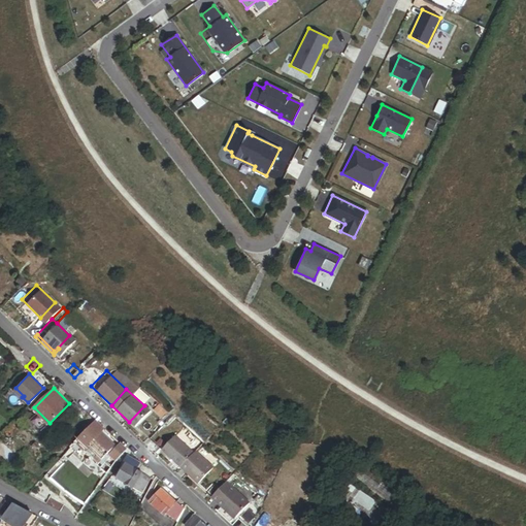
[(155,412),(160,406),(153,399),(148,404),(155,412)]
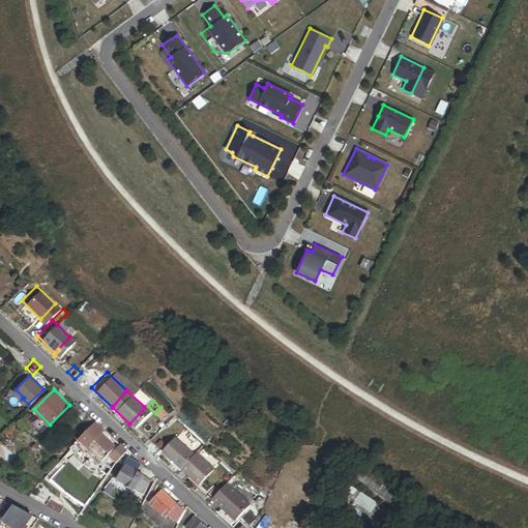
[(93,428),(98,423),(95,419),(90,424),(93,428)]
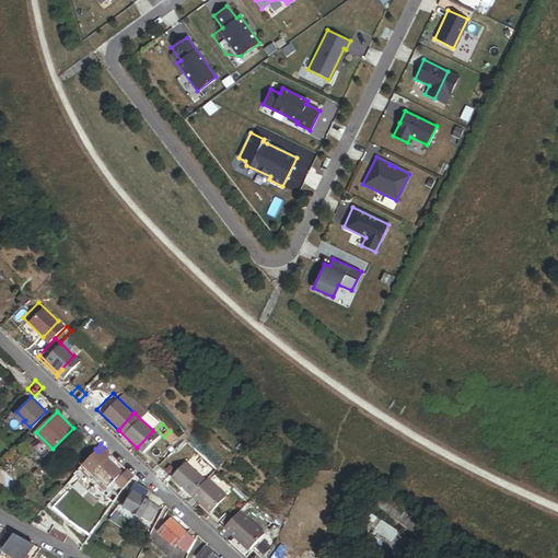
[(103,456),(108,451),(104,448),(99,452),(103,456)]
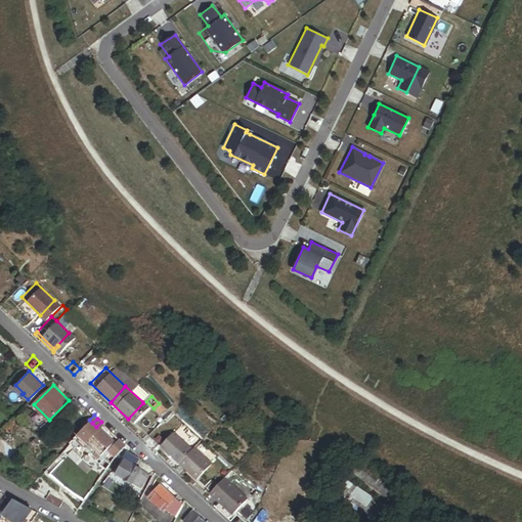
[(89,420),(88,420),(76,432),(98,454),(111,441),(96,427),(92,423),(89,420)]
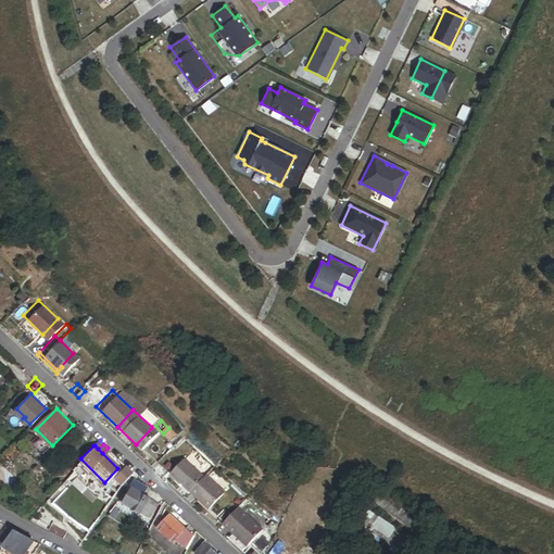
[(185,488),(199,473),(179,454),(165,469),(185,488)]
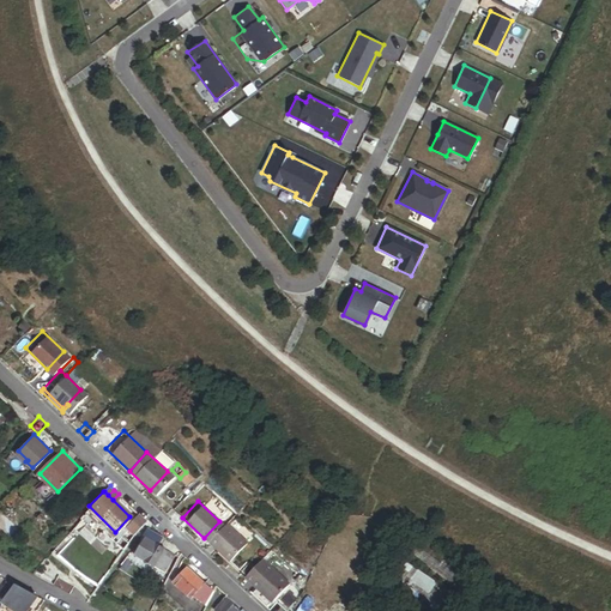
[(43,516),(38,512),(34,516),(38,521),(43,516)]
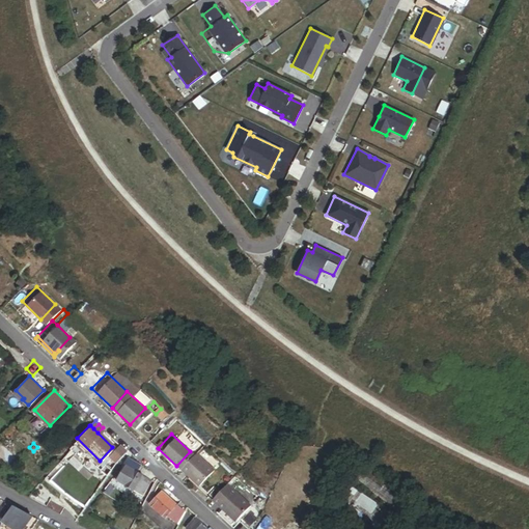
[(121,455),(126,449),(120,445),(110,456),(116,462),(121,455)]
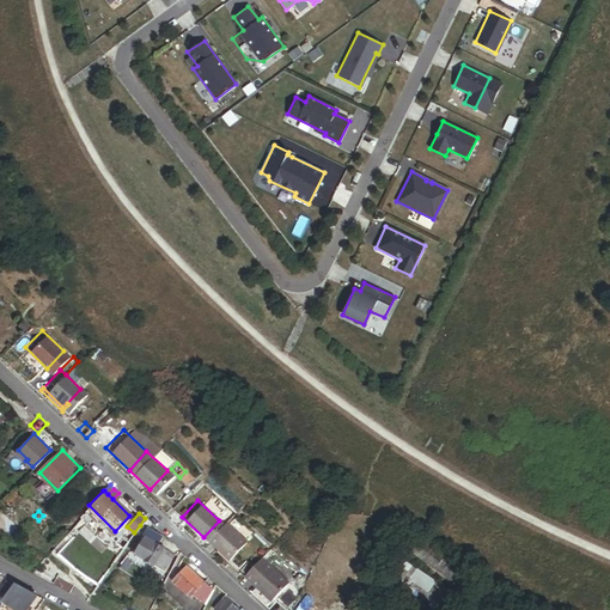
[(101,528),(90,518),(87,520),(98,530),(101,528)]
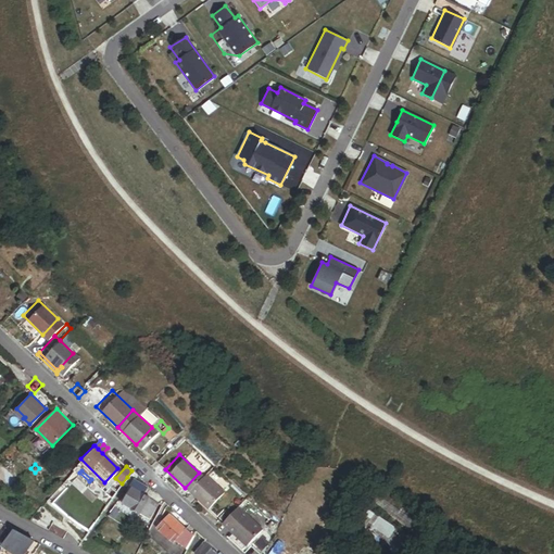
[(203,505),(219,489),(201,471),(199,473),(185,488),(203,505)]
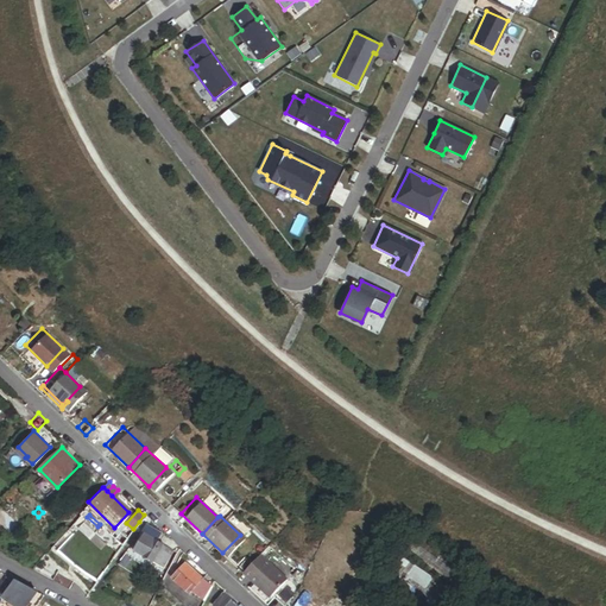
[(159,569),(166,555),(157,549),(159,545),(155,542),(159,536),(144,528),(140,534),(141,535),(132,554),(159,569)]
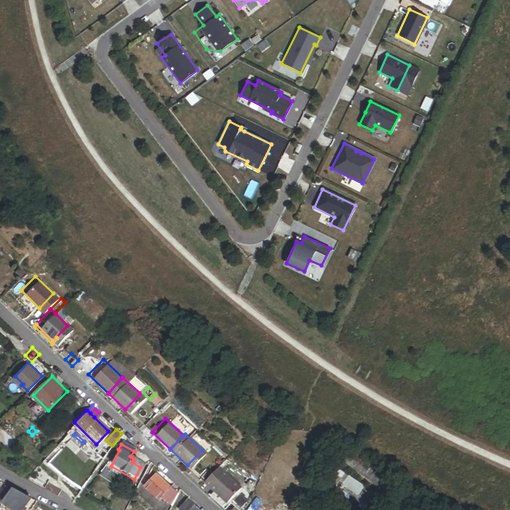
[(102,457),(108,450),(102,445),(96,451),(102,457)]
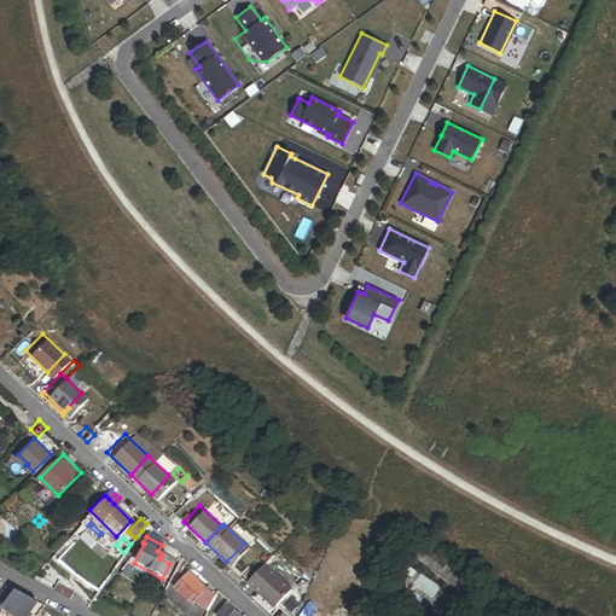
[(455,588),(465,574),(422,544),(412,558),(455,588)]
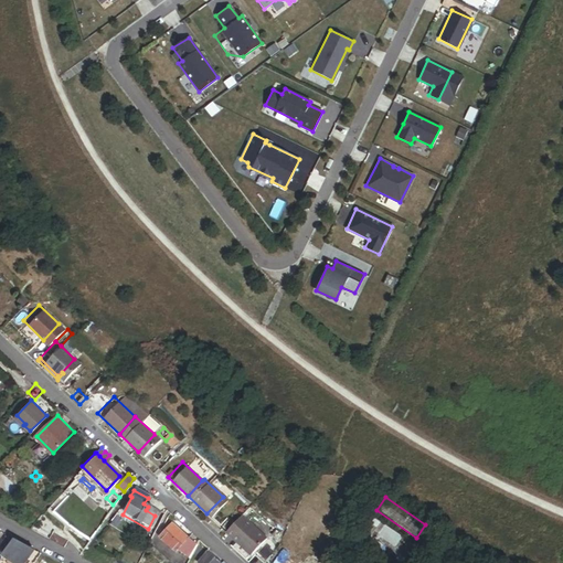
[(261,535),(237,513),(222,529),(234,541),(236,539),(247,549),(261,535)]
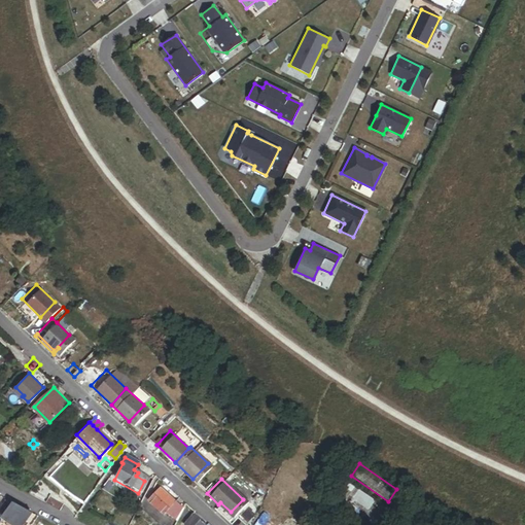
[(166,524),(171,524),(181,506),(159,485),(146,498),(162,512),(164,510),(167,512),(161,519),(166,524)]
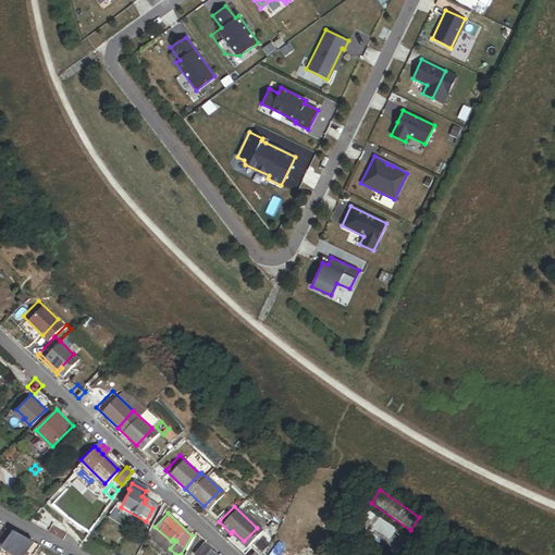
[(64,529),(49,521),(45,528),(61,537),(64,529)]
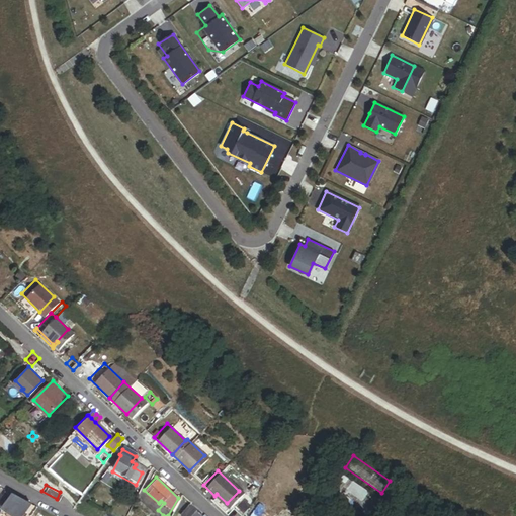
[(359,515),(363,510),(332,486),(329,493),(358,515),(359,515)]
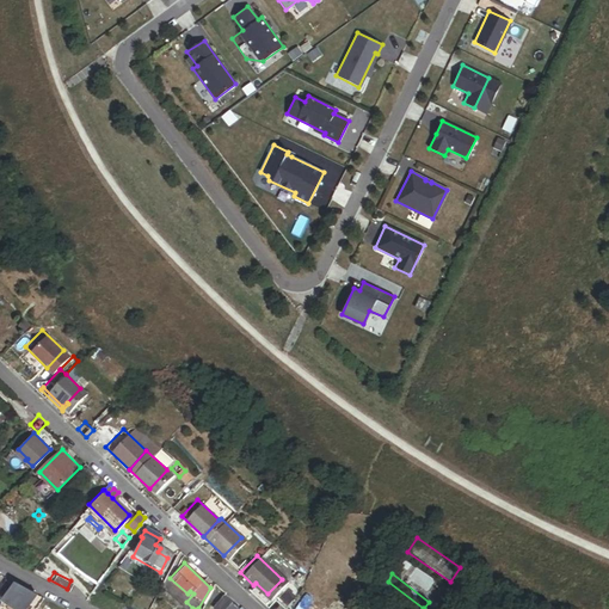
[(0,592),(2,595),(11,583),(4,578),(0,583),(0,592)]
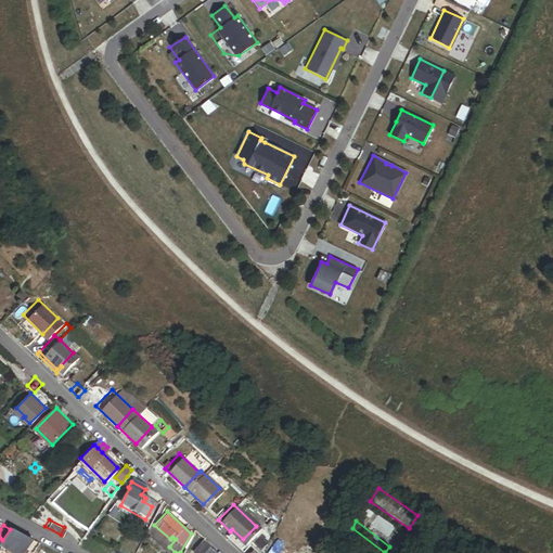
[(15,552),(21,552),(31,538),(11,527),(10,529),(2,540),(1,543),(15,552)]
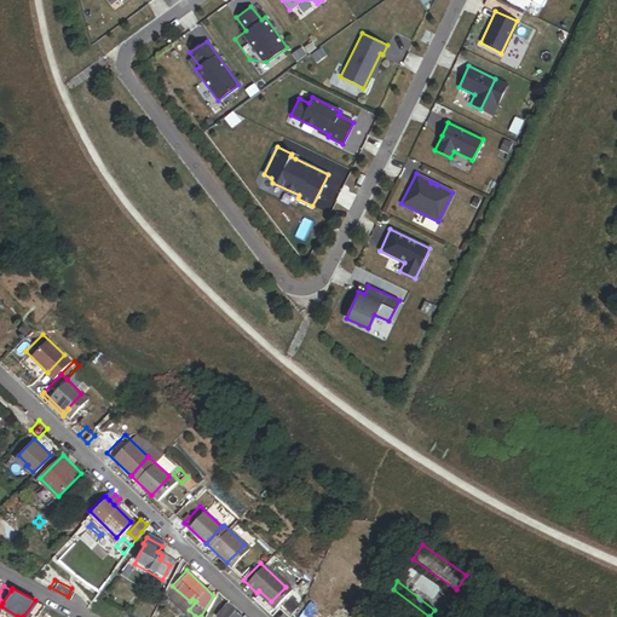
[(271,601),(259,590),(257,593),(269,604),(271,601)]
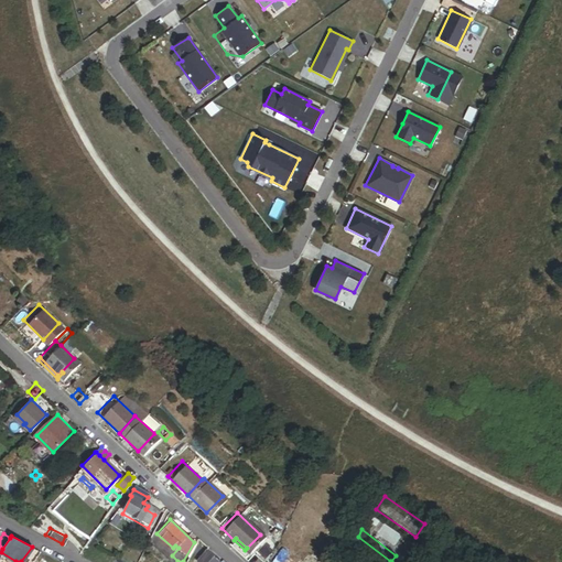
[(436,561),(446,561),(452,555),(433,546),(428,555),(436,561)]
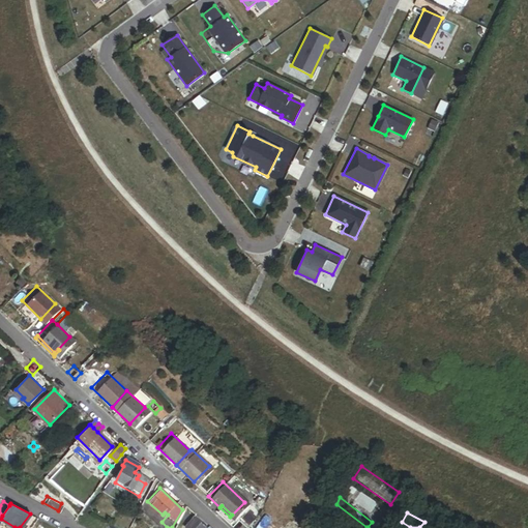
[(213,527),(208,524),(206,526),(193,514),(182,524),(186,527),(213,527)]
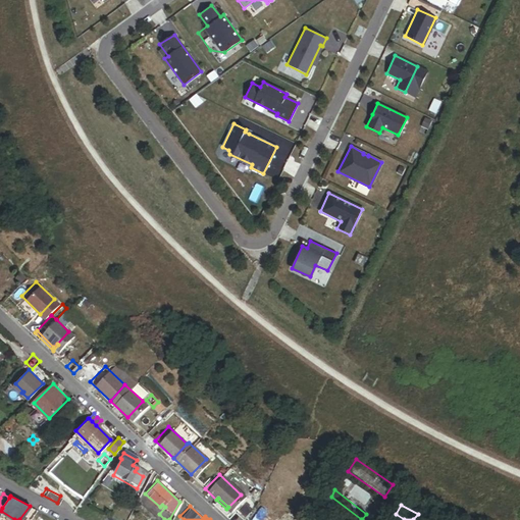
[(14,519),(1,511),(0,512),(0,515),(8,519),(14,519)]
